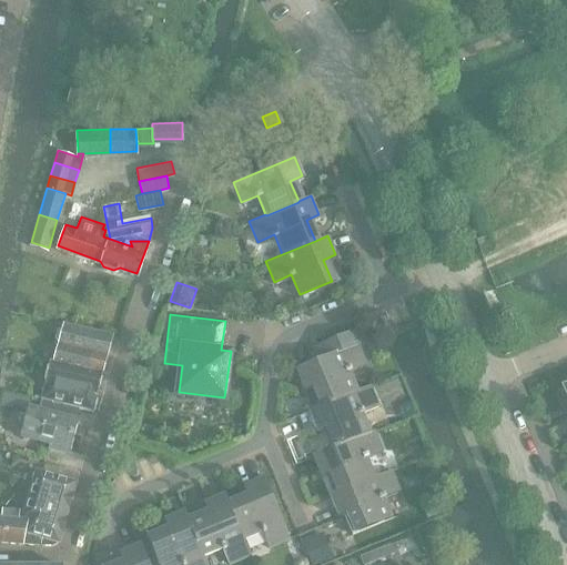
[(60,341),(56,359),(105,371),(115,333),(64,321),(63,325),(60,328),(57,336),(60,341)]
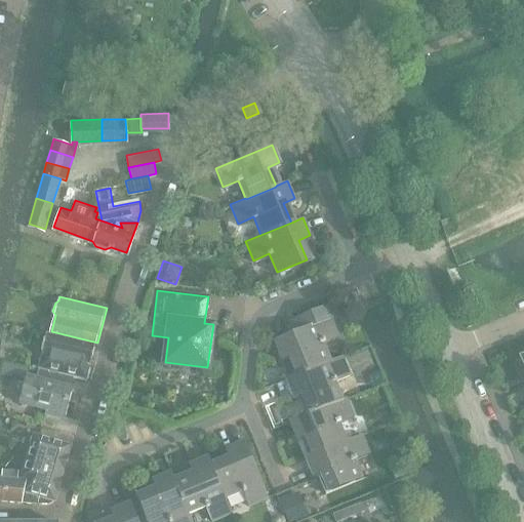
[(282,360),(289,357),(293,356),(300,373),(296,374),(296,375),(332,361),(331,360),(324,342),(338,336),(331,319),(340,315),(335,303),(289,321),(294,332),(275,340),(282,360)]
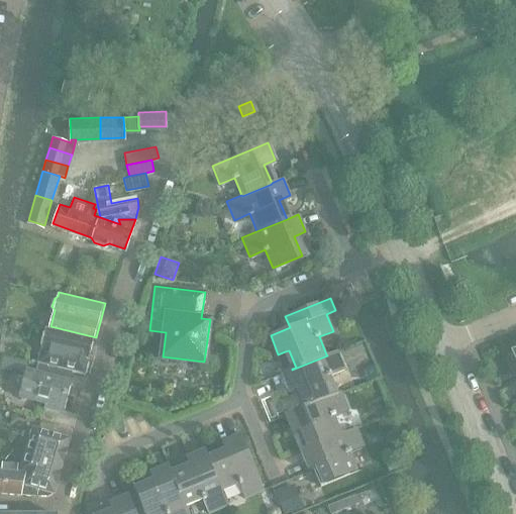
[(47,325),(38,361),(39,361),(74,370),(84,372),(87,373),(96,337),(50,326),(47,325)]
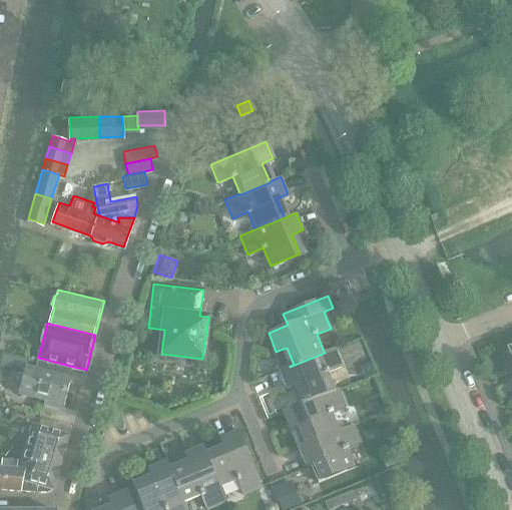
[(280,371),(272,375),(278,390),(286,386),(288,390),(298,385),(305,402),(305,403),(336,390),(329,372),(343,366),(335,347),(324,352),(325,353),(290,367),(290,366),(280,371)]
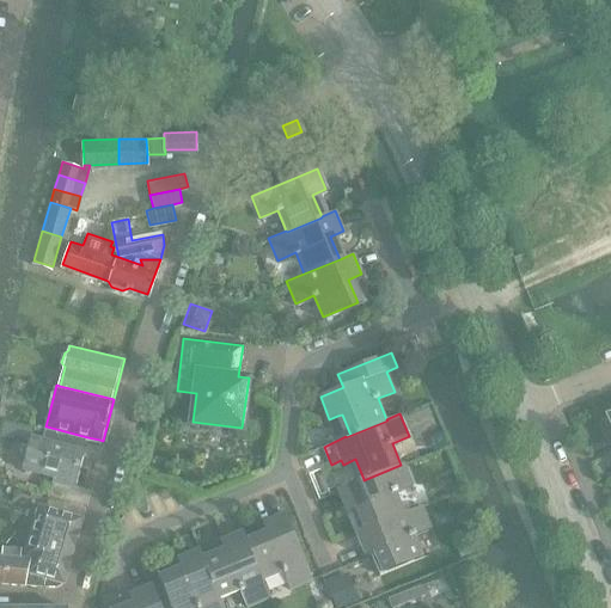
[(6,422),(2,435),(16,437),(17,435),(30,438),(32,428),(6,422)]
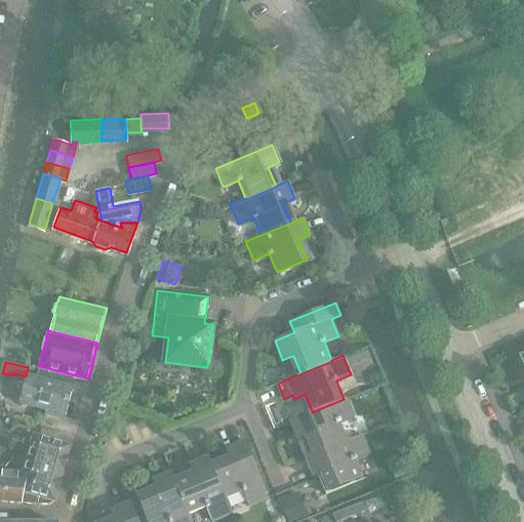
[(29,373),(22,403),(47,410),(46,412),(66,417),(75,386),(73,385),(75,376),(75,375),(40,366),(38,375),(29,373)]
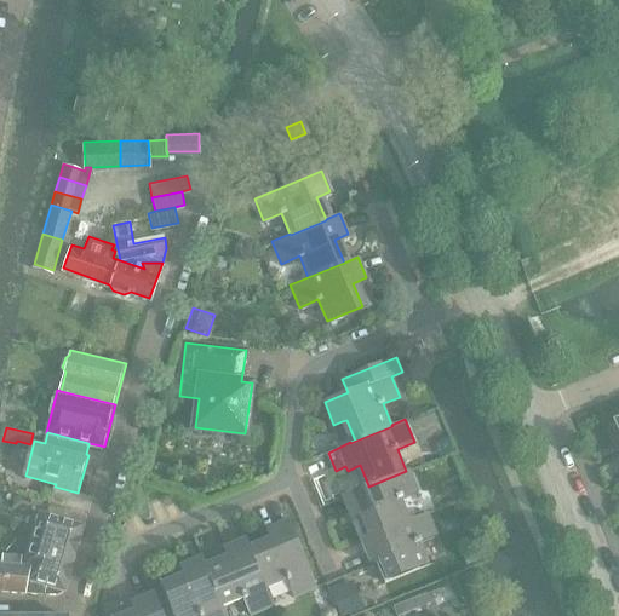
[(451,438),(439,443),(443,455),(456,450),(451,438)]
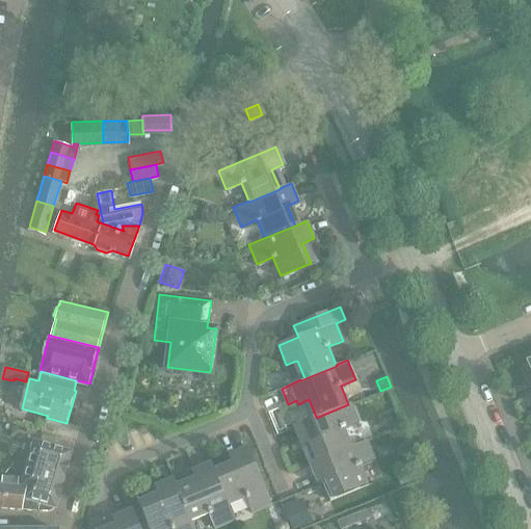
[(352,402),(348,404),(316,418),(316,417),(294,426),(302,446),(314,442),(321,459),(317,461),(352,447),(352,446),(345,427),(360,422),(352,402)]
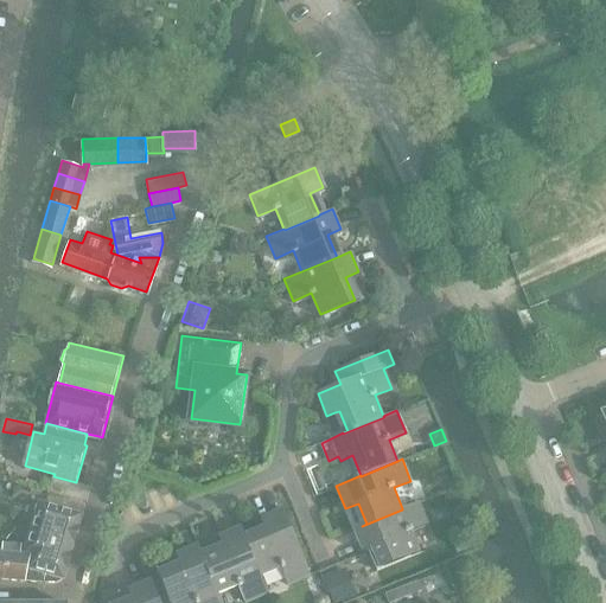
[(37,499),(24,552),(29,553),(26,565),(25,570),(46,572),(45,581),(51,581),(52,581),(53,581),(56,581),(57,579),(58,578),(61,577),(62,576),(62,575),(63,573),(64,569),(78,511),(37,499)]
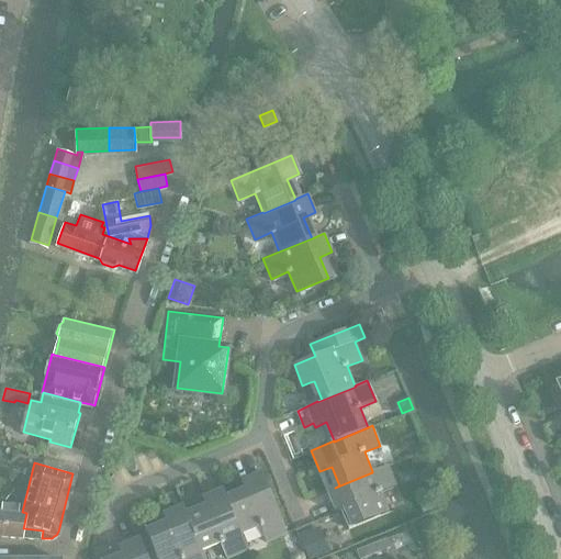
[(388,465),(372,471),(372,472),(335,488),(327,491),(335,511),(347,505),(355,525),(389,511),(381,492),(396,485),(388,465)]
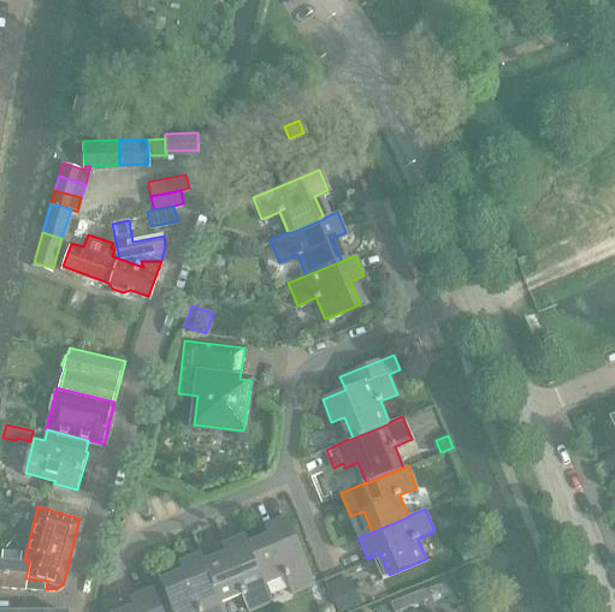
[(272,541),(250,550),(249,551),(264,586),(265,584),(287,576),(294,594),(315,584),(288,517),(266,527),(272,541)]
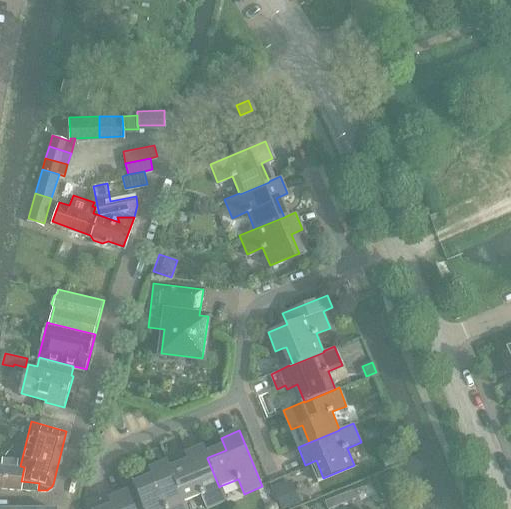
[(187,459),(169,466),(184,501),(201,494),(207,508),(225,501),(219,487),(207,458),(202,445),(184,453),(187,459)]
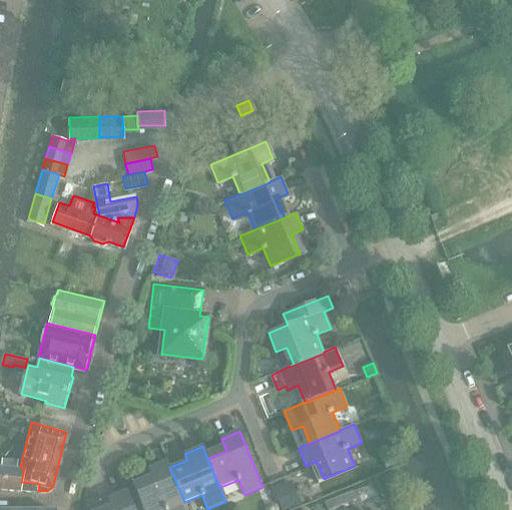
[(3,458),(2,466),(18,467),(19,459),(3,458)]
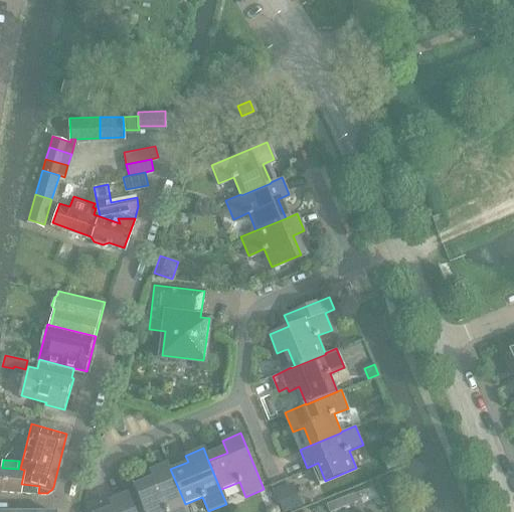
[(154,483),(136,490),(145,511),(165,511),(166,511),(188,511),(185,504),(170,469),(168,463),(149,471),(154,483)]
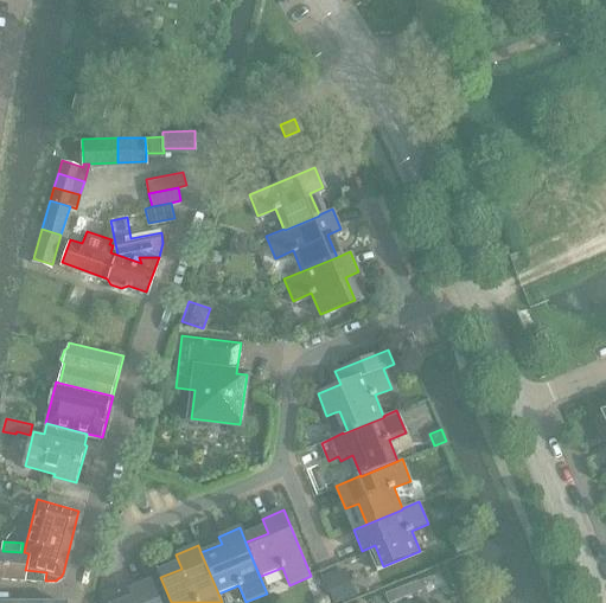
[(0,550),(0,576),(42,579),(45,581),(46,572),(25,570),(26,565),(29,553),(24,552),(21,552),(2,551),(0,550)]
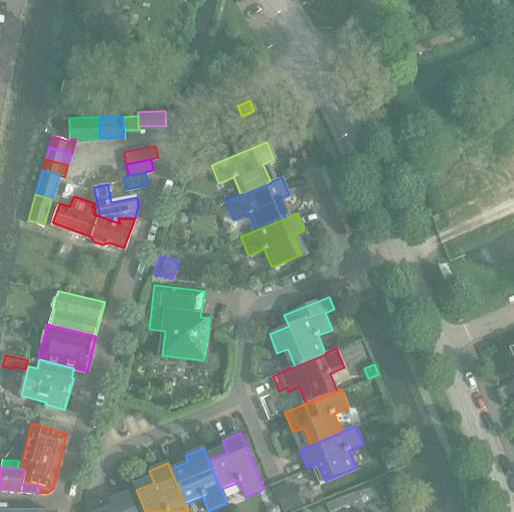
[(284,511),(303,505),(295,482),(276,489),(284,511)]
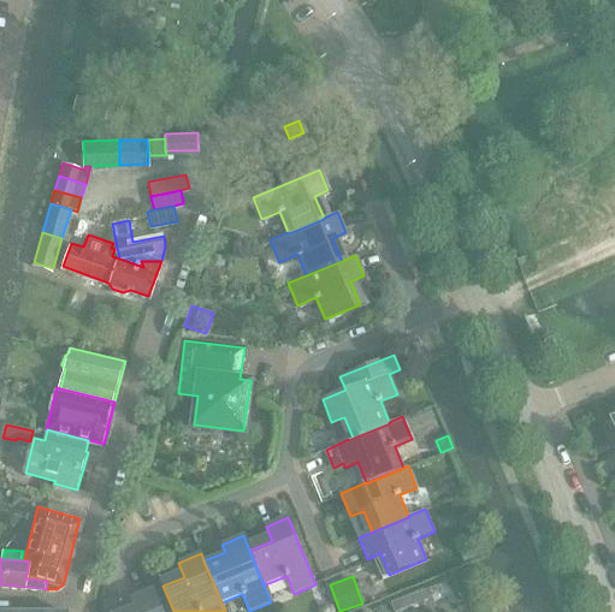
[(161,611),(152,589),(130,598),(134,605),(117,611),(161,611)]
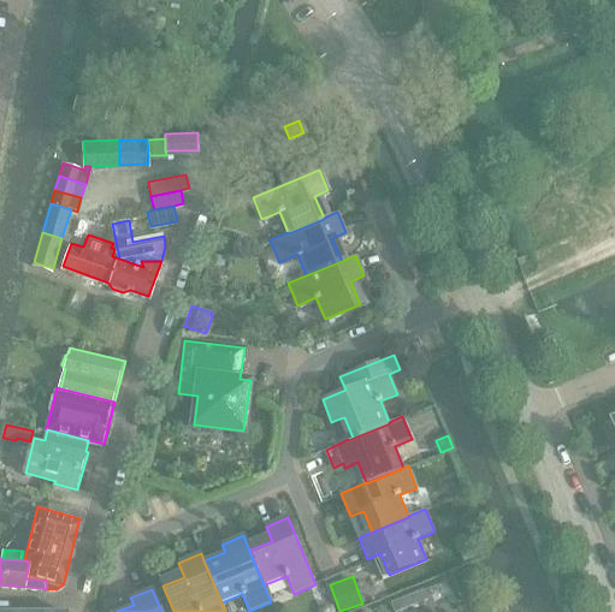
[(424,589),(408,595),(412,606),(429,600),(424,589)]
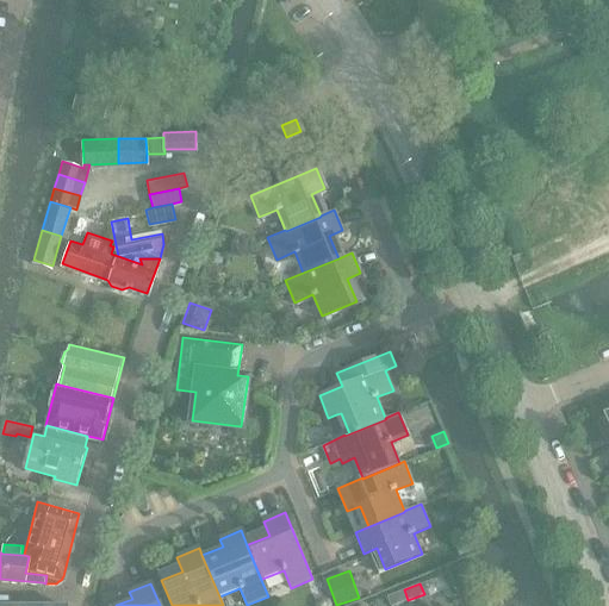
[(391,605),(395,605),(408,600),(404,589),(387,597),(391,605)]
